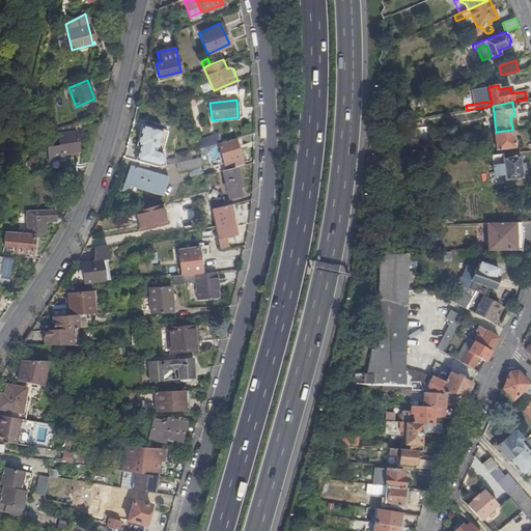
[(75,133),(74,123),(56,129),(59,145),(61,160),(63,159),(63,154),(79,151),(76,133),(75,133)]
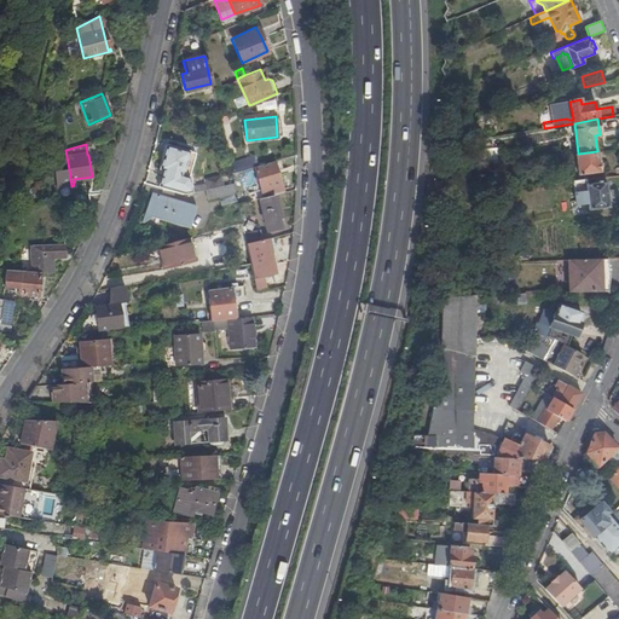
[(184,196),(187,195),(191,196),(191,195),(190,179),(189,178),(196,154),(166,145),(160,168),(163,169),(158,187),(184,196)]
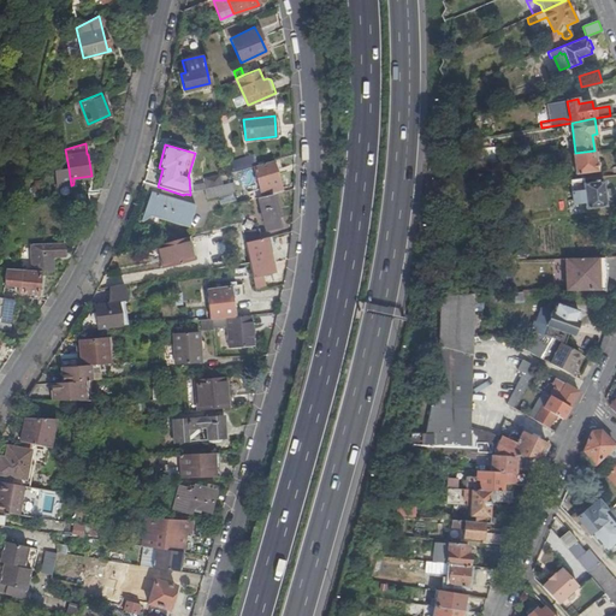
[(575,153),(573,154),(575,175),(598,171),(597,169),(600,169),(600,163),(597,164),(596,161),(594,150),(575,153)]
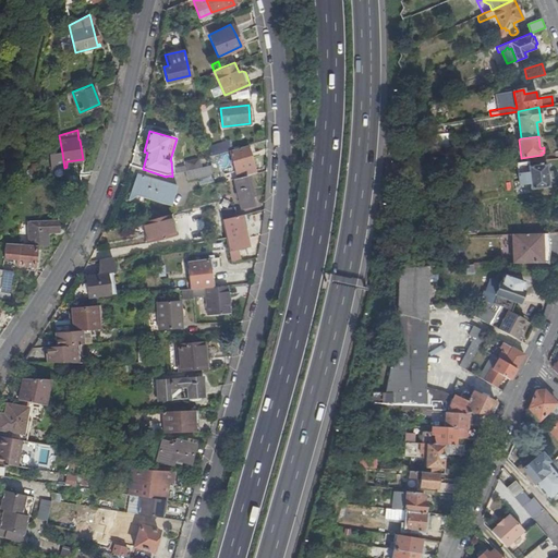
[(208,156),(229,150),(226,142),(206,147),(208,156)]
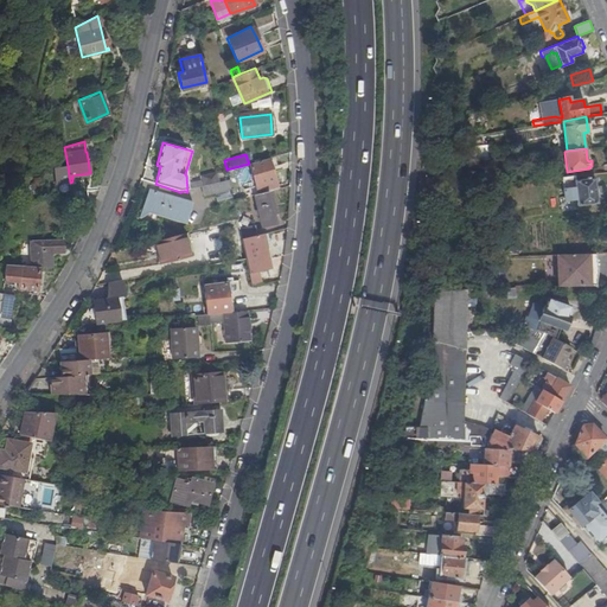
[(272,191),(276,189),(269,158),(253,163),(249,164),(256,186),(243,190),(246,197),(255,195),(272,191)]
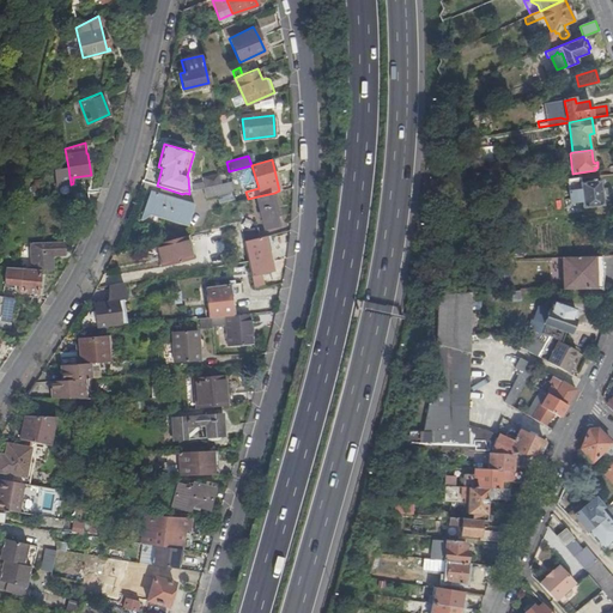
[(56,186),(71,184),(68,168),(55,170),(56,186)]
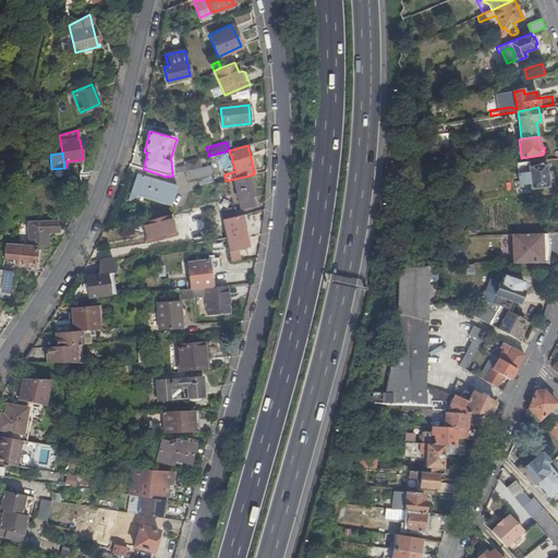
[(450,156),(436,158),(438,172),(452,171),(450,161),(451,161),(450,156)]
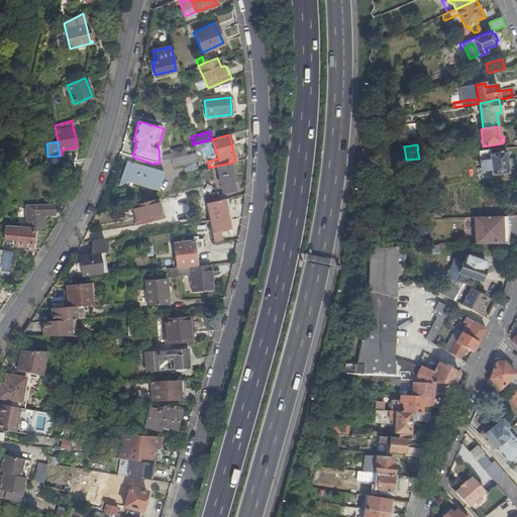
[(170,151),(172,160),(174,159),(182,157),(180,148),(170,151)]
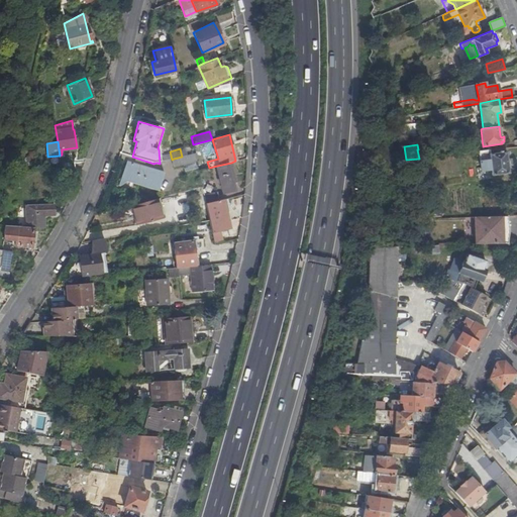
[(490,149),(480,151),(481,162),(490,161),(490,153),(491,153),(490,149)]
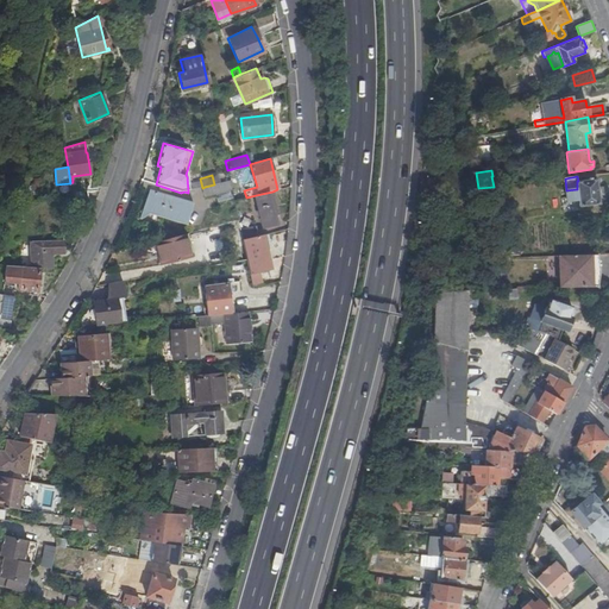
[(41,180),(32,181),(33,192),(43,190),(41,180)]
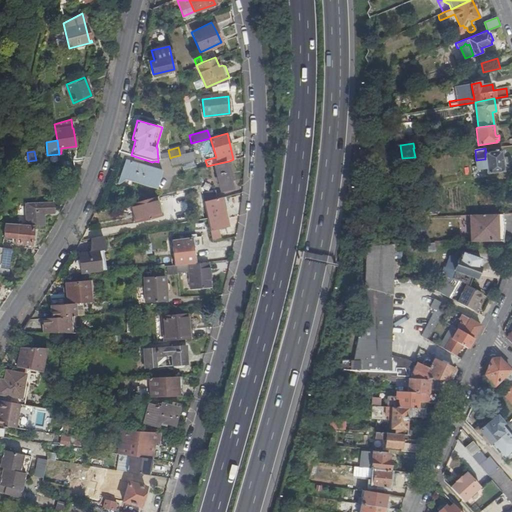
[(501,151),(497,151),(486,152),(485,152),(485,159),(476,160),(475,160),(476,170),(484,169),(485,172),(487,172),(487,174),(504,172),(501,151)]
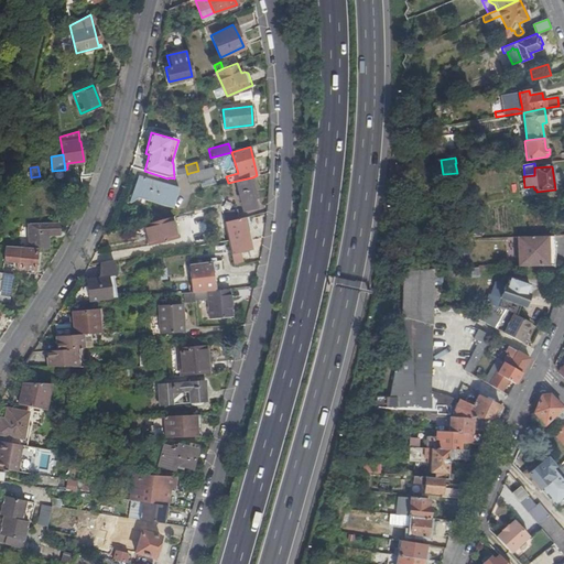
[(198,171),(190,173),(192,181),(214,175),(213,167),(198,171)]
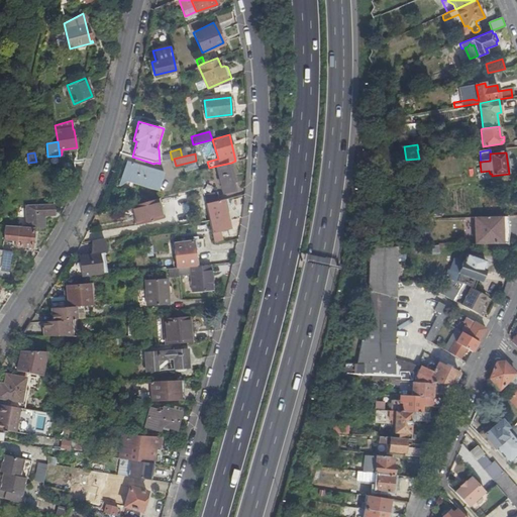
[(406,160),(405,160),(406,167),(429,164),(428,158),(419,159),(406,160)]
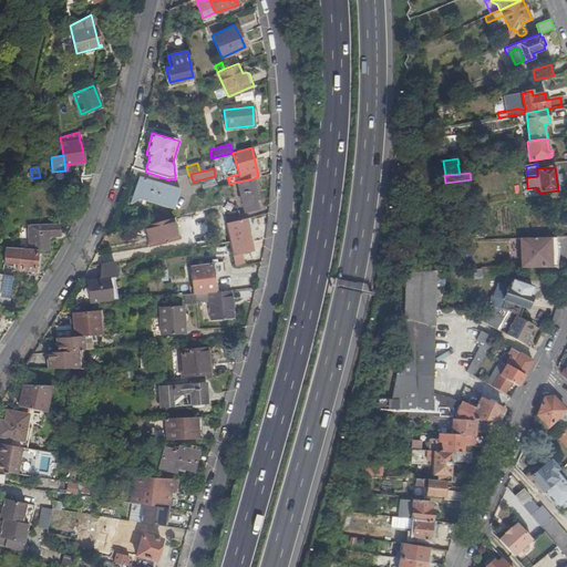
[(68,189),(81,186),(79,177),(66,179),(66,181),(68,189)]
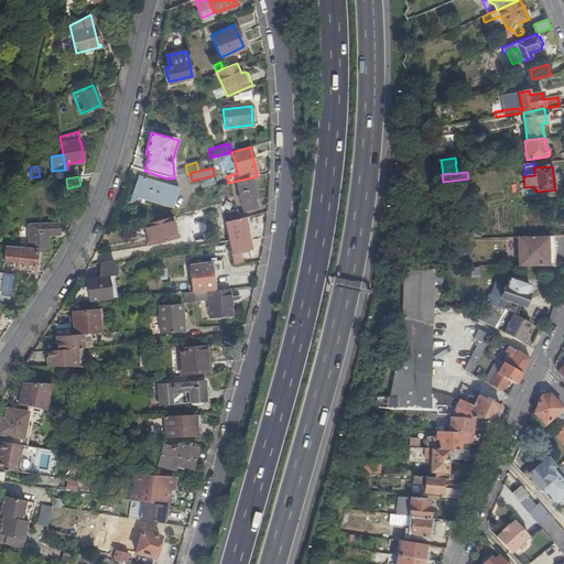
[(139,176),(134,194),(173,205),(173,206),(174,206),(180,187),(179,187),(177,188),(140,176),(139,176)]
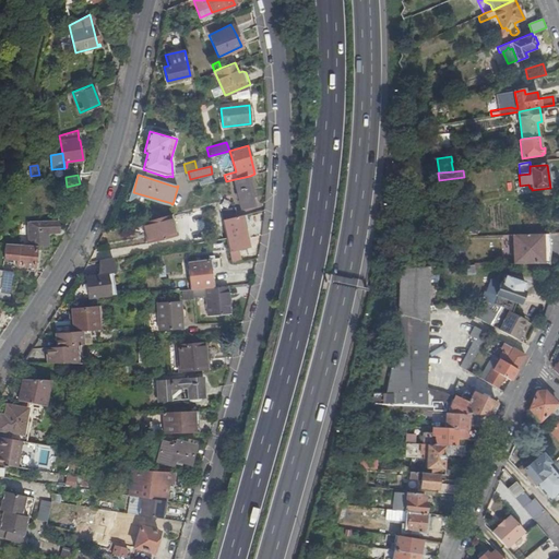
[(253,190),(250,176),(235,179),(241,209),(252,205),(250,191),(253,190)]
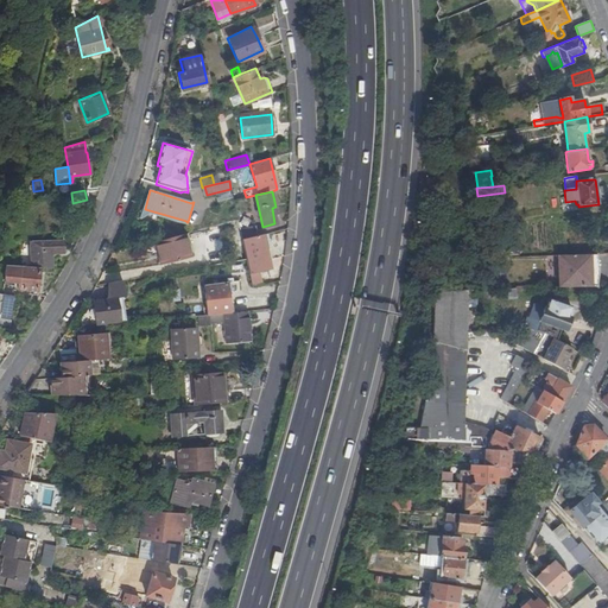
[(241,239),(257,236),(254,226),(240,229),(241,239)]
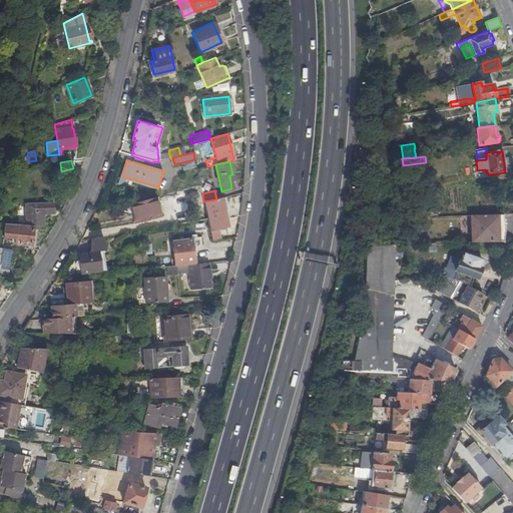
[(156,197),(162,217),(164,216),(159,196),(156,197)]
